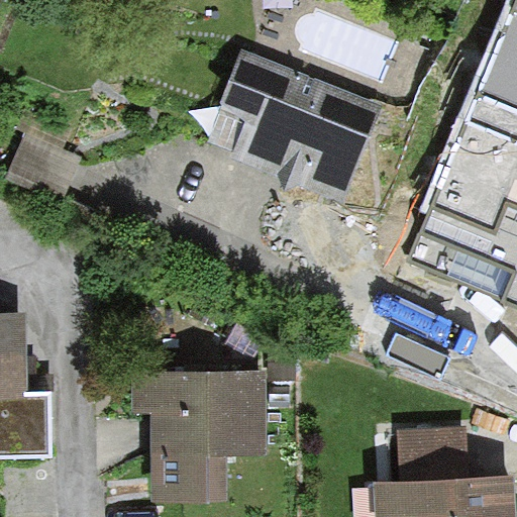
[(516,0),(502,0),(419,207),(427,210),(407,254),(516,304),(516,0)]
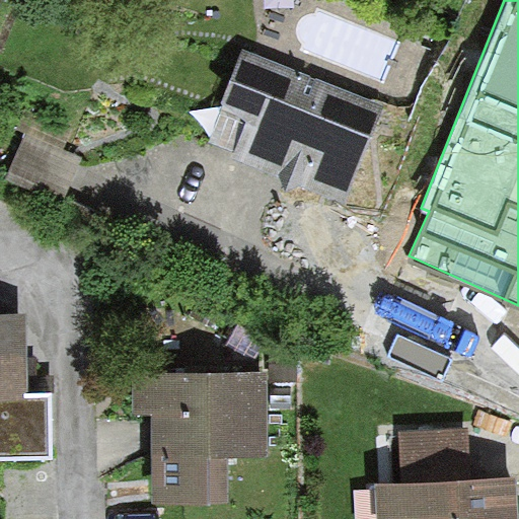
[(388,104),(248,47),(209,144),(278,172),(287,189),(307,184),(349,202),(388,104)]
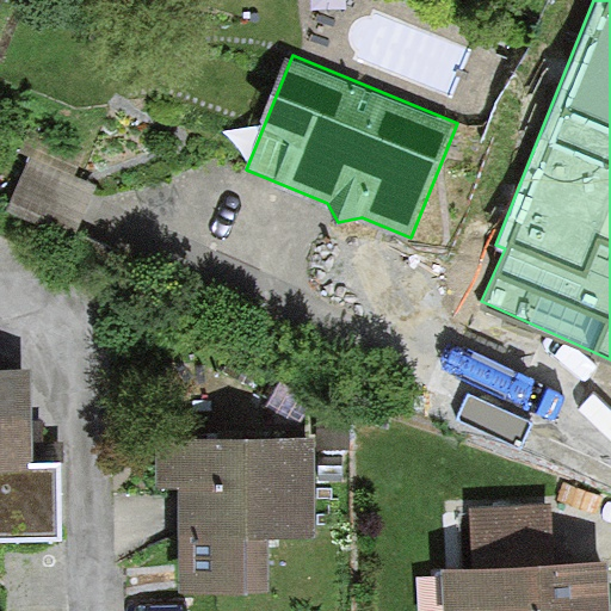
[(32,159),(8,211),(72,240),(97,185),(76,177),(87,154),(29,128),(18,153),(32,159)]
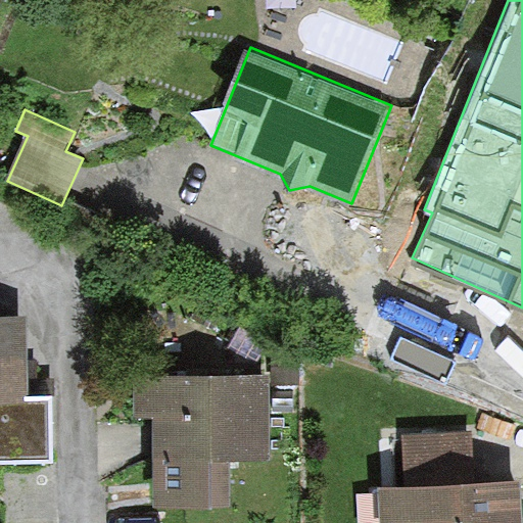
[(0,317),(0,459),(53,459),(51,398),(27,398),(26,317),(0,317)]
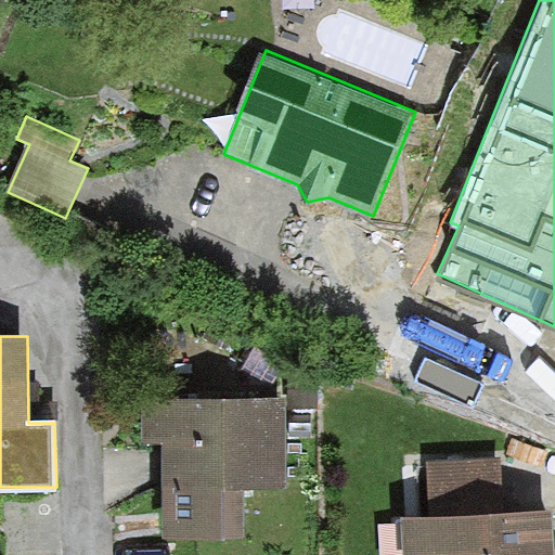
[(140,448),(162,447),(165,541),(246,538),(244,478),(291,477),(287,397),(229,399),(138,402),(140,448)]
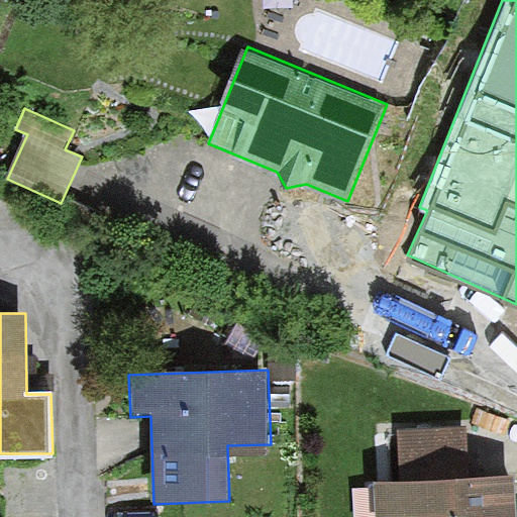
[(399,432),(402,483),(470,479),(467,428),(399,432)]
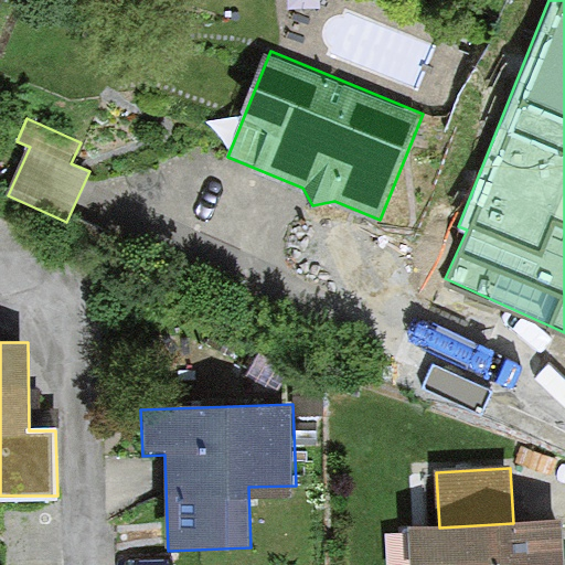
[(411,529),(411,564),(563,564),(561,521),(513,523),(439,528),(411,529)]
